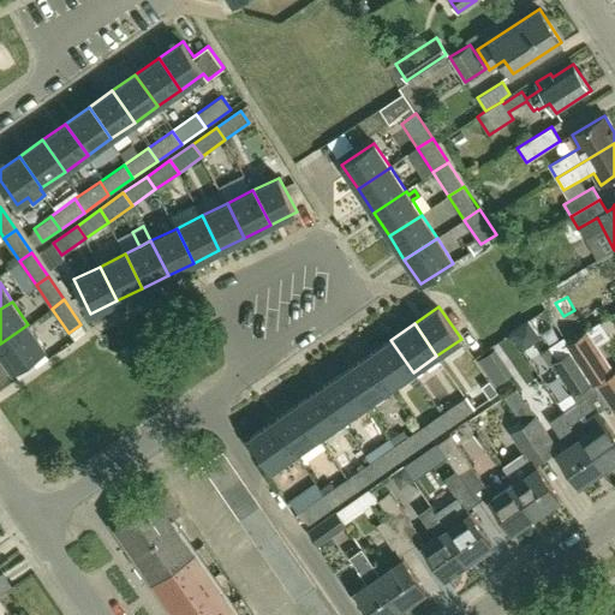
[(0,351),(13,371),(45,350),(28,324),(0,344),(0,351)]
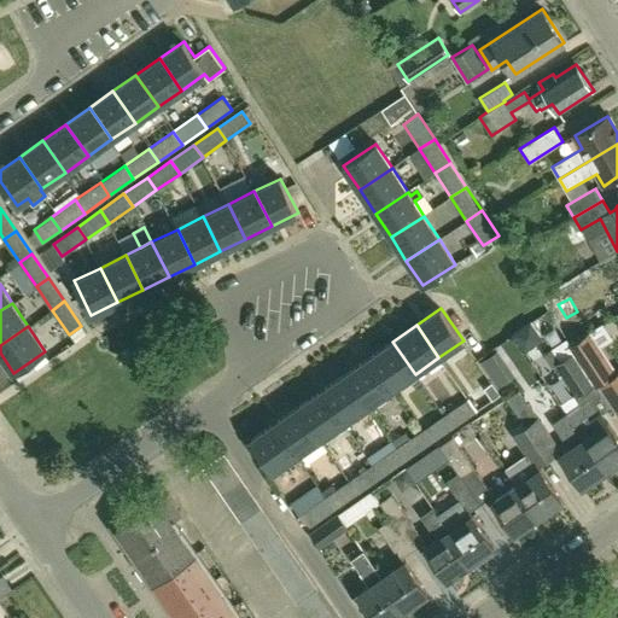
[(589,336),(571,348),(596,386),(614,374),(589,336)]
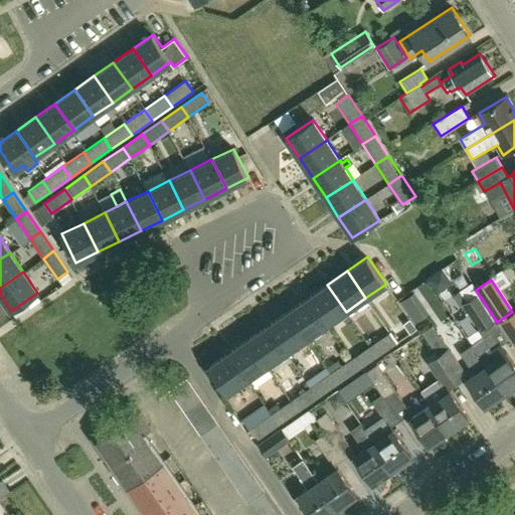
[(346,312),(327,285),(308,298),(326,325),(346,312)]
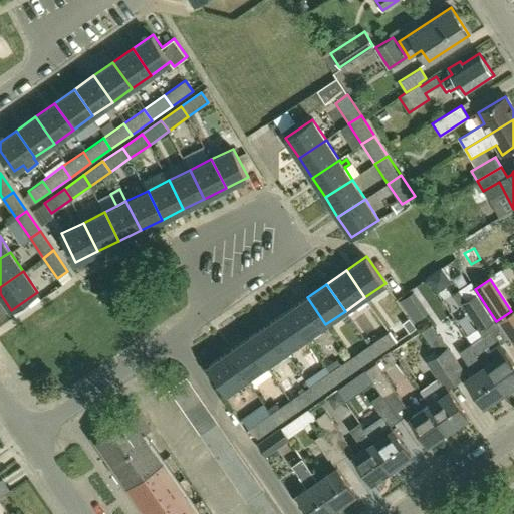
[(466,285),(459,290),(467,301),(476,295),(472,289),(473,288),(473,286),(466,285)]
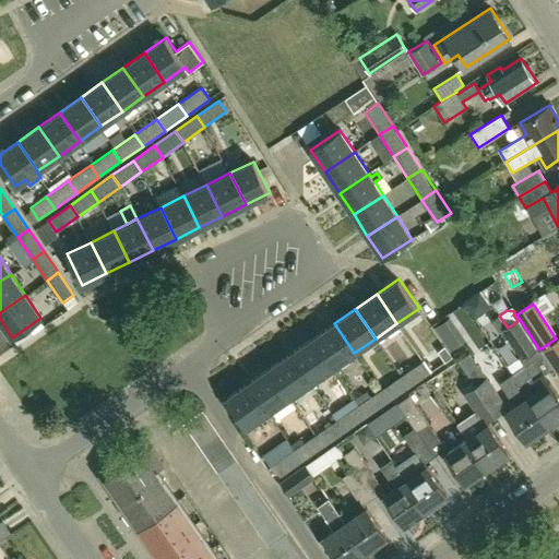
[(499,316),(491,321),(500,333),(503,330),(508,328),(499,316)]
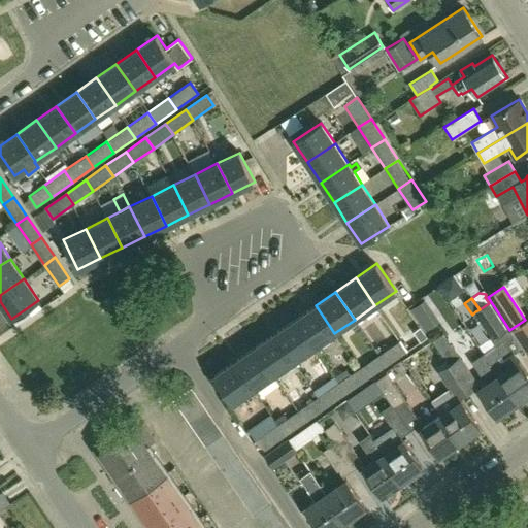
[(506,329),(489,302),(489,303),(480,309),(475,311),(493,337),(506,329)]
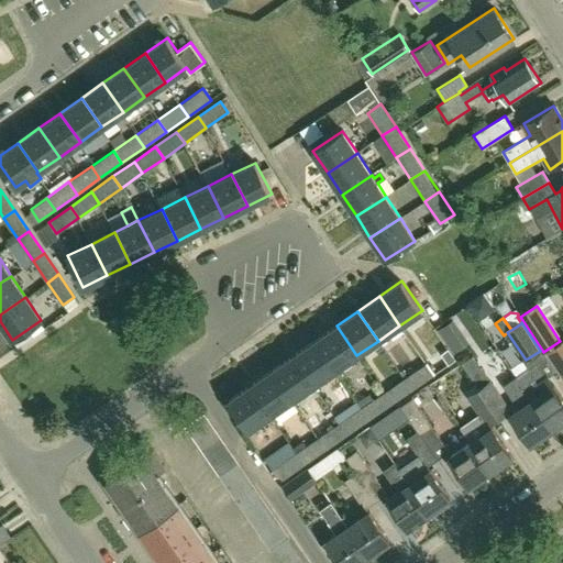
[(356,355),(337,326),(315,341),(335,370),(356,355)]
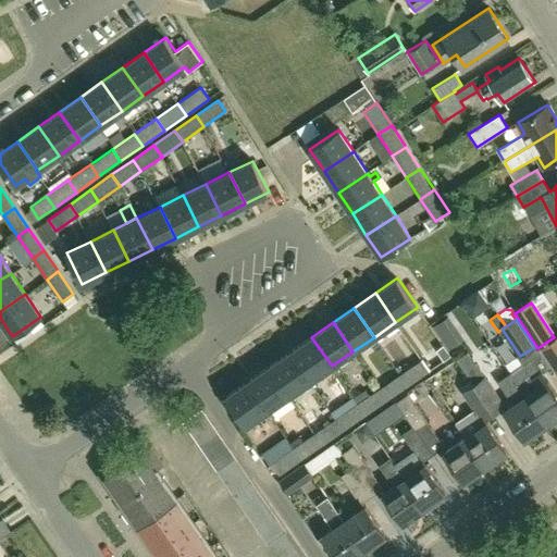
[(437,336),(426,344),(433,353),(444,345),(437,336)]
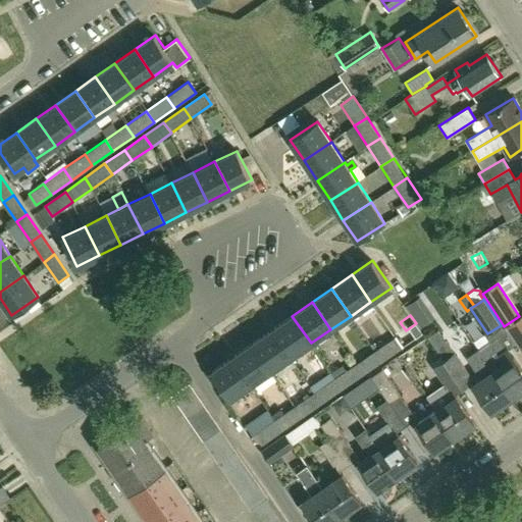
[(521,315),(508,325),(521,347),(521,315)]
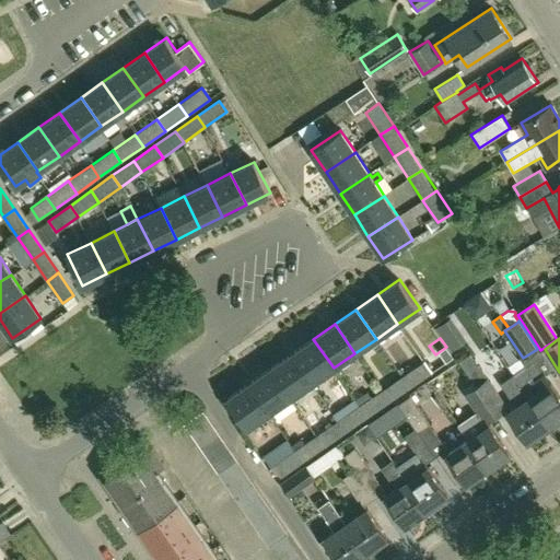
[(334,368),(313,339),(291,353),(312,383),(334,368)]
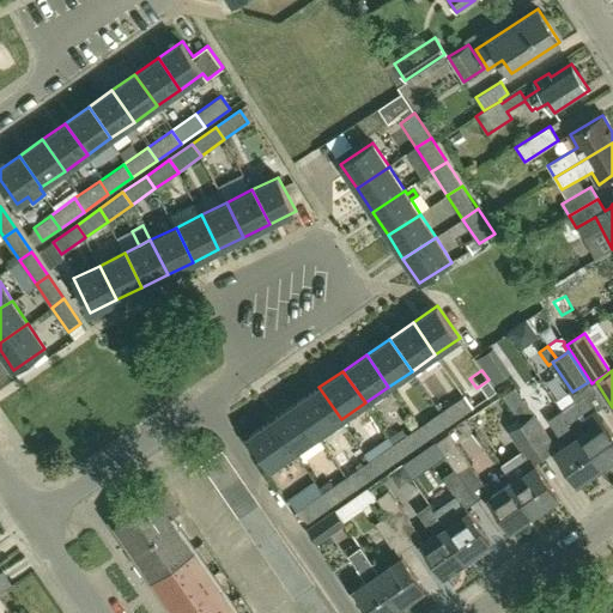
[(477,388),(465,396),(472,408),(496,392),(489,380),(477,388)]
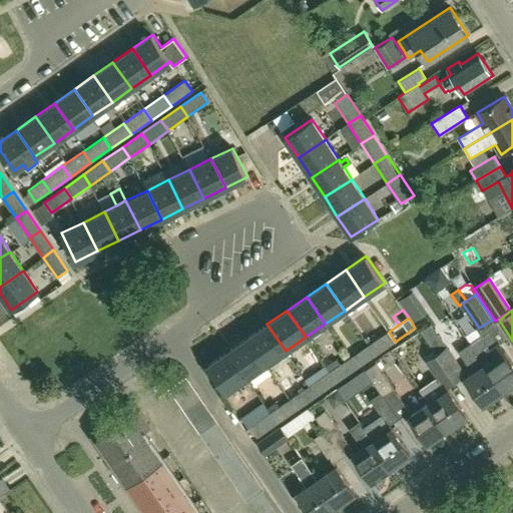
[(286,351),(267,324),(247,337),(266,364),(286,351)]
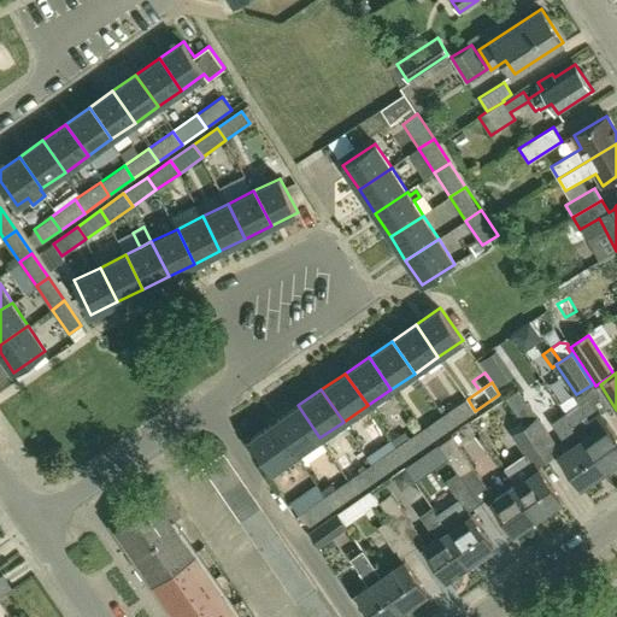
[(506,398),(524,424),(546,458),(560,448),(538,416),(536,416),(518,389),(506,398)]
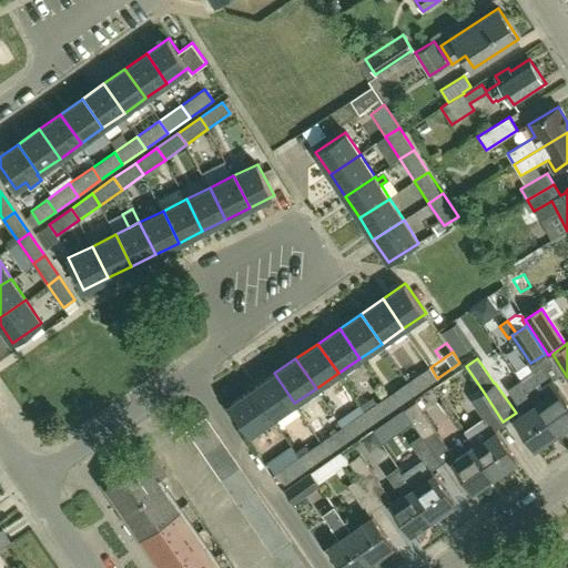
[(557,433),(567,425),(567,402),(559,388),(557,389),(541,366),(521,381),(557,433)]
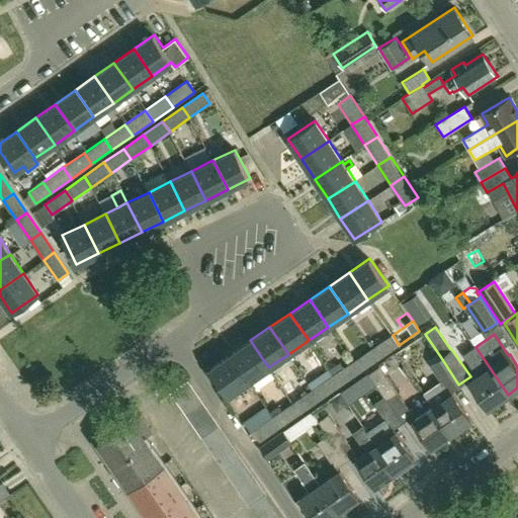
[(372,349),(379,358),(399,345),(393,335),(372,349)]
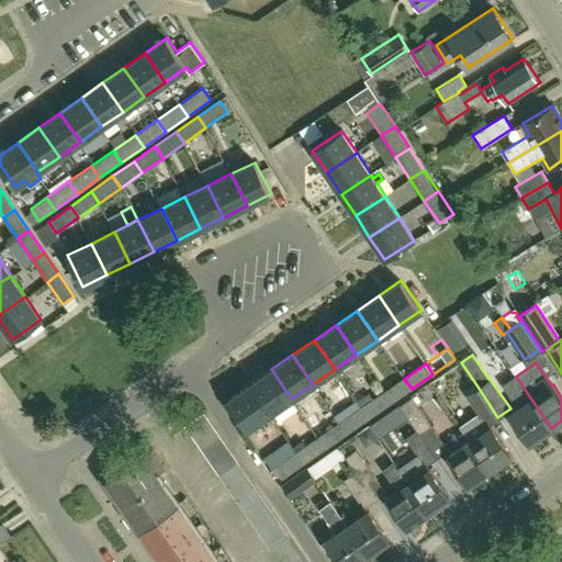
[(291,398),(271,369),(249,384),(270,414),(291,398)]
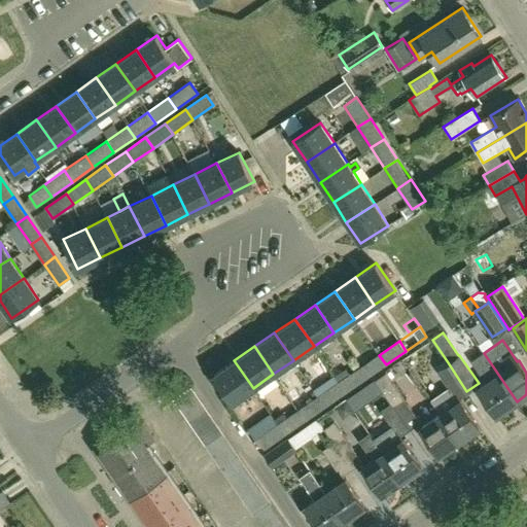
[(496,416),(517,401),(484,353),(471,361),(486,383),(478,388),(496,416)]
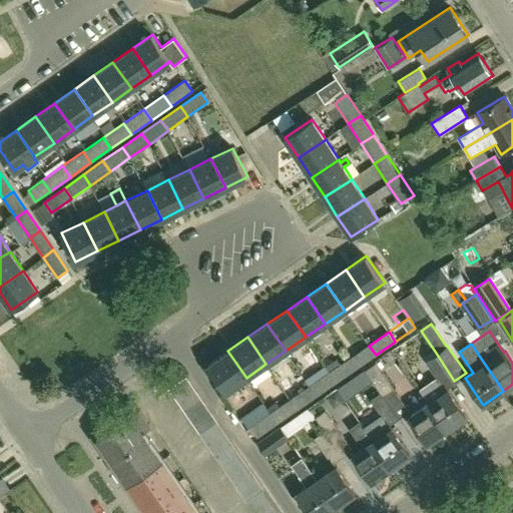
[(349,359),(356,369),(376,355),(369,346),(349,359)]
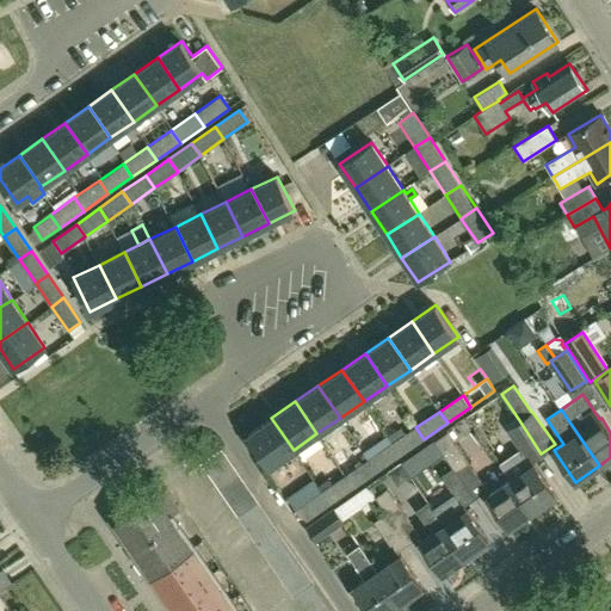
[(294,450),(271,418),(247,434),(270,467),(294,450)]
